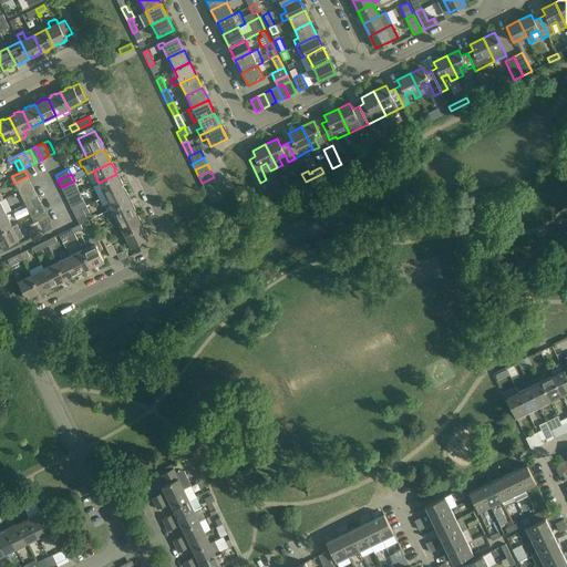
[(119,178),(116,174),(99,183),(105,196),(122,187),(121,184),(122,183),(119,178)]
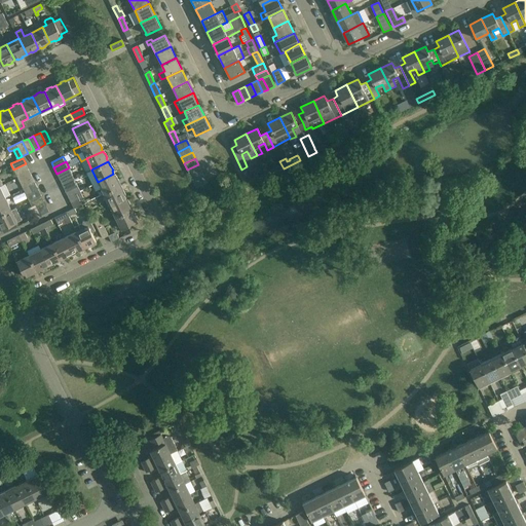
[(26,163),(13,170),(15,175),(28,168),(26,163)]
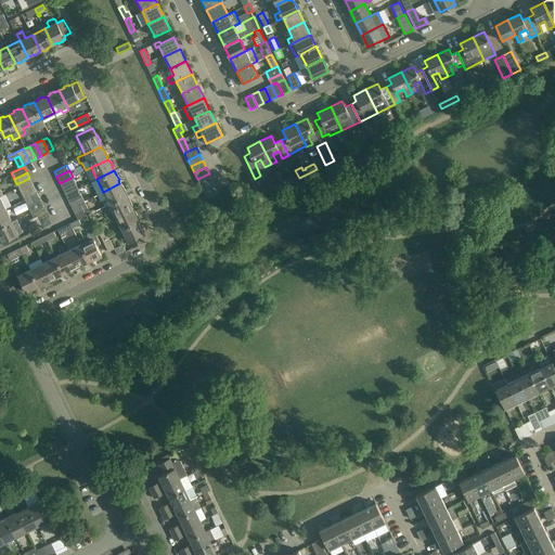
[(213,180),(209,173),(197,179),(201,185),(213,180)]
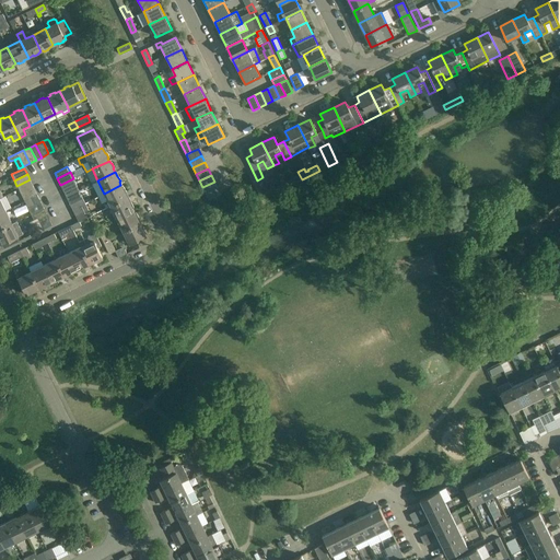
[(73,178),(60,185),(62,190),(76,184),(73,178)]
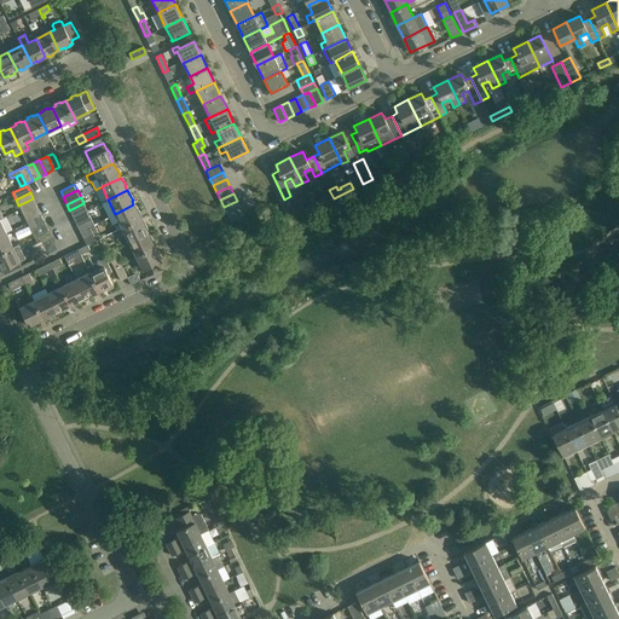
[(22,212),(36,206),(33,198),(18,206),(22,212)]
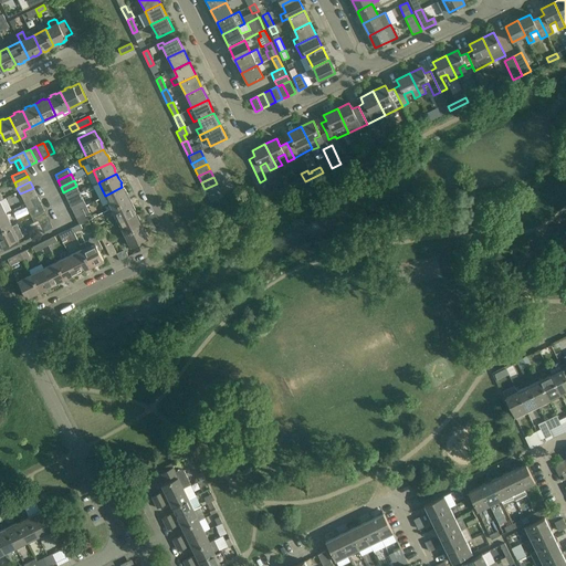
[(220,189),(217,184),(205,189),(208,196),(220,189)]
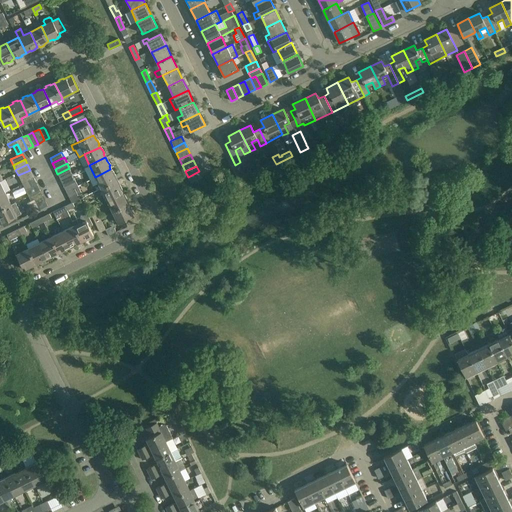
[(57,174),(60,180),(72,174),(69,168),(57,174)]
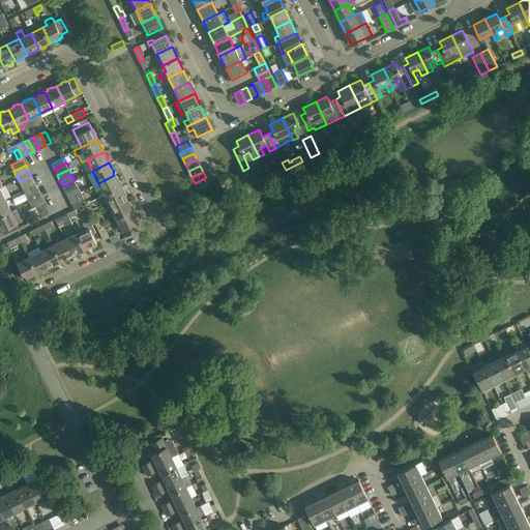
[(101,189),(98,192),(100,197),(120,186),(118,183),(119,183),(117,178),(116,179),(114,175),(98,183),(101,189)]
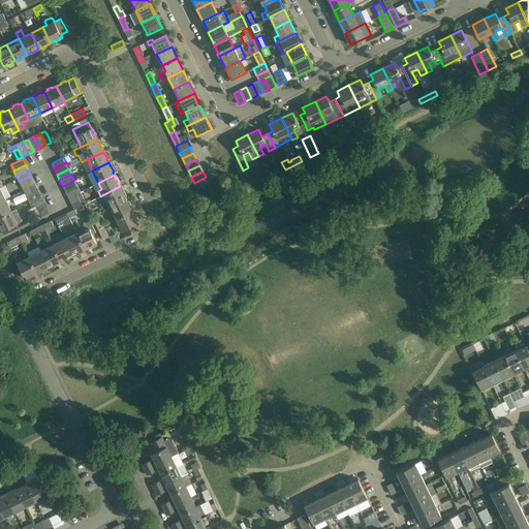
[(28,185),(28,187),(35,184),(31,176),(19,181),(22,188),(28,185)]
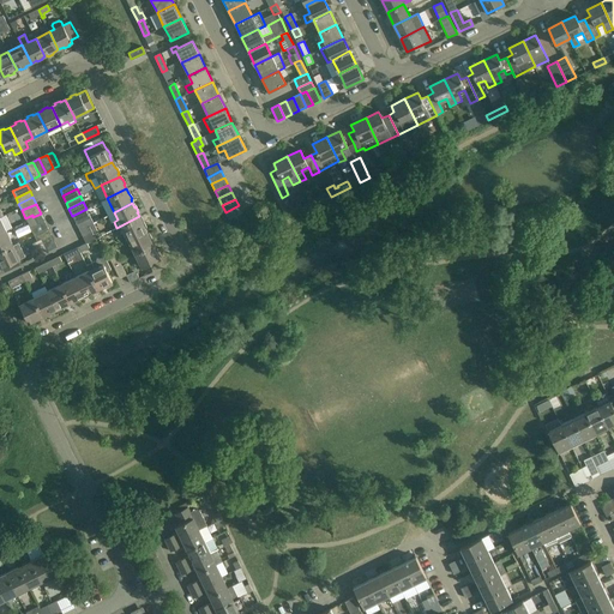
[(304,211),(300,204),(288,210),(292,216),(304,211)]
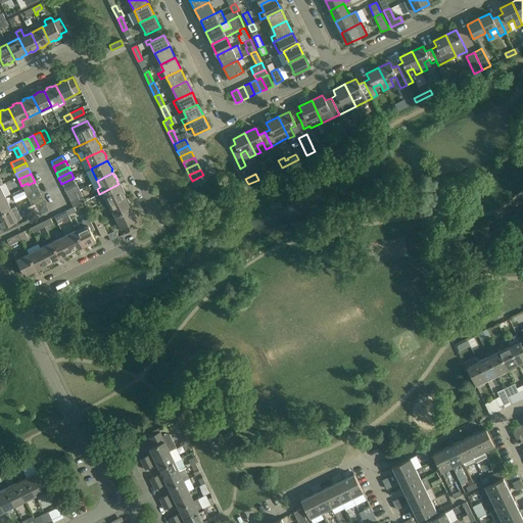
[(206,182),(203,175),(192,181),(195,187),(206,182)]
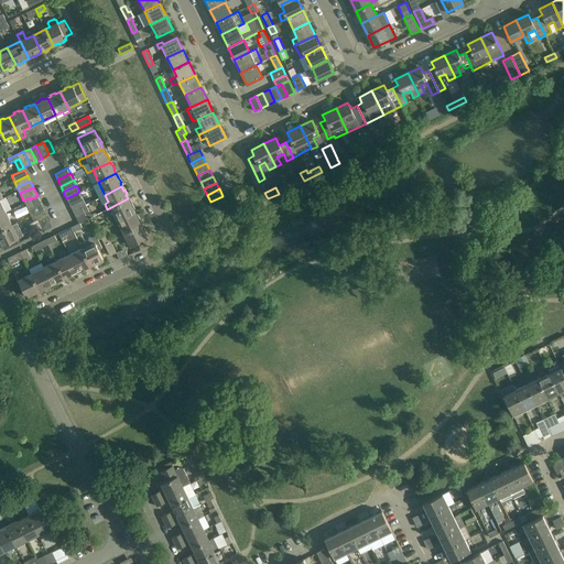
[(83,197),(79,192),(66,198),(69,204),(83,197)]
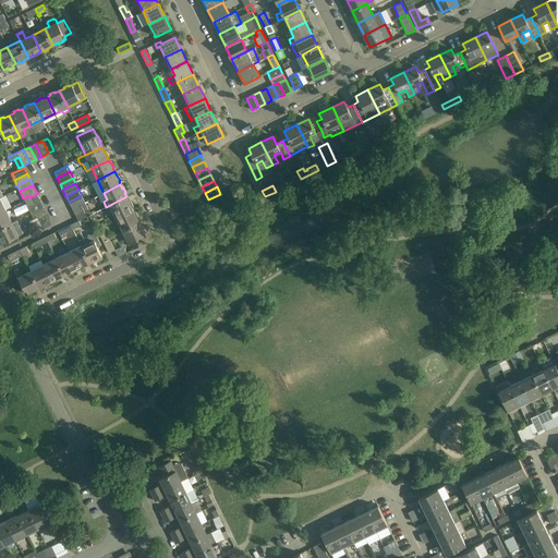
[(29,197),(34,205),(27,207),(31,213),(43,206),(37,194),(29,197)]
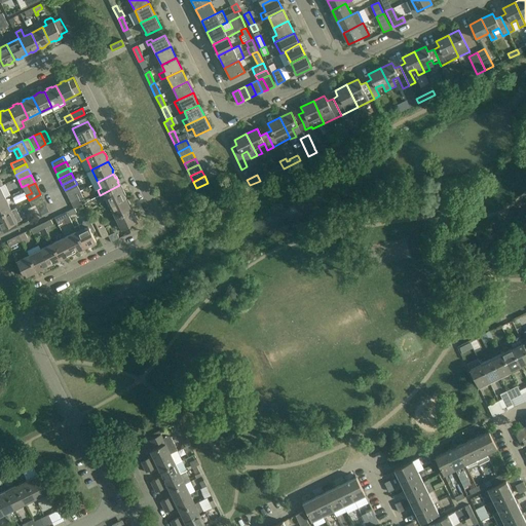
[(68,196),(80,190),(77,184),(65,190),(68,196)]
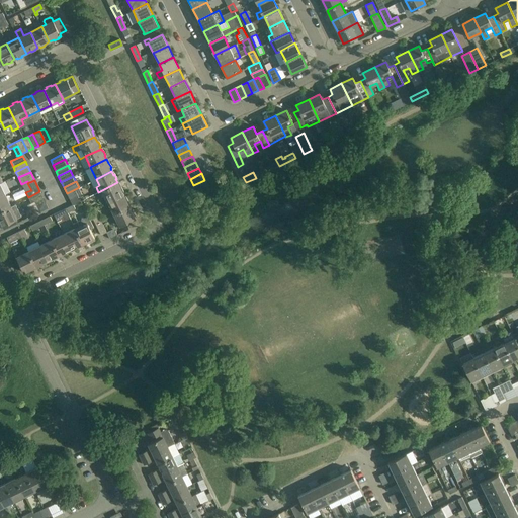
[(117,182),(98,192),(101,197),(104,195),(107,201),(123,194),(121,190),(122,190),(120,185),(119,186),(117,182)]
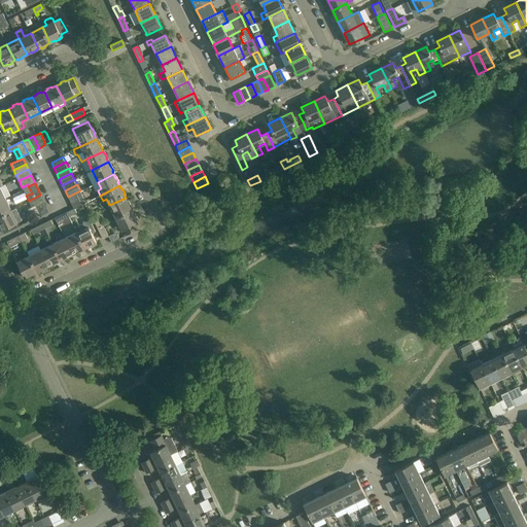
[(82,197),(80,190),(68,197),(71,203),(82,197)]
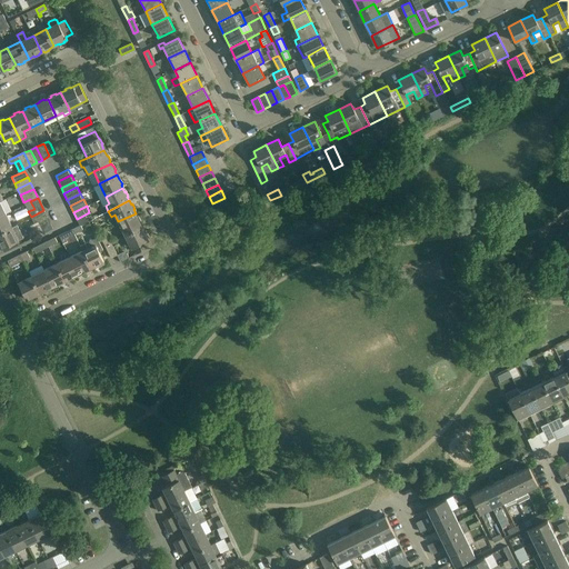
[(37,222),(42,233),(52,229),(43,210),(31,217),(35,225),(37,222)]
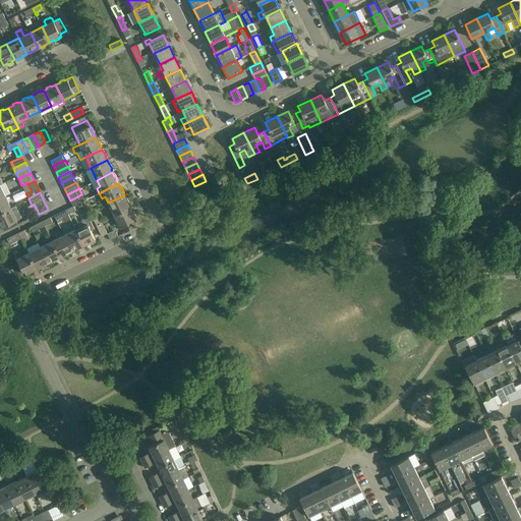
[(70,200),(73,207),(84,200),(81,194),(70,200)]
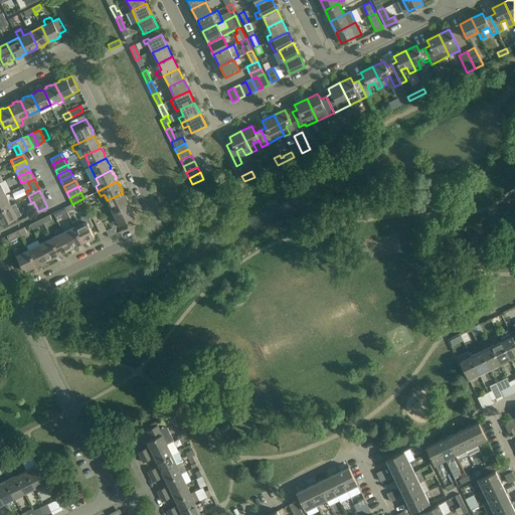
[(0,209),(10,205),(5,193),(0,195),(0,209)]
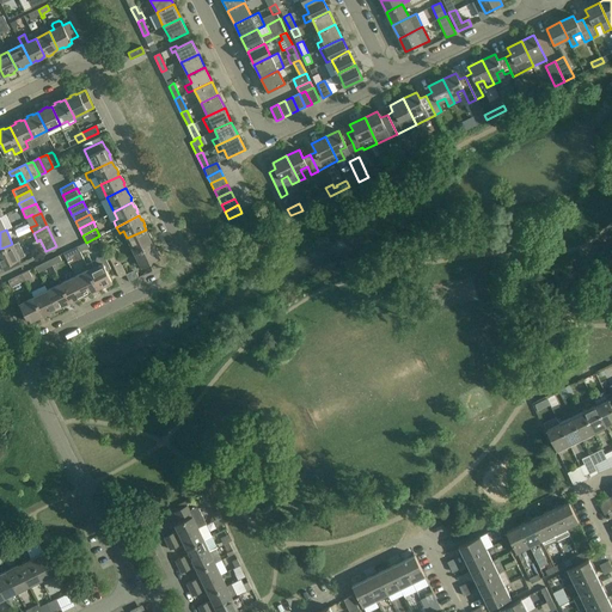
[(146,230),(127,238),(134,252),(152,243),(150,238),(151,238),(148,233),(147,233),(146,230)]
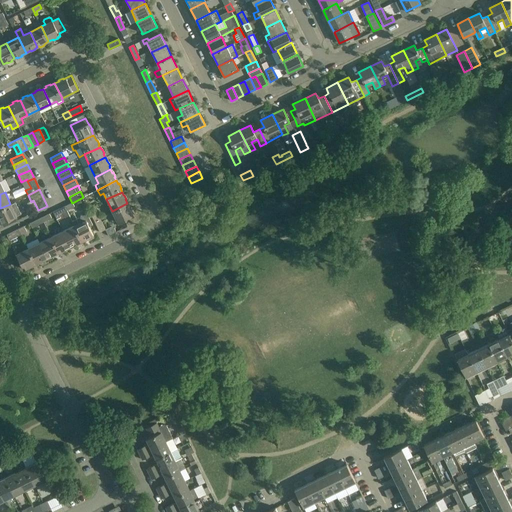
[(0,221),(1,224),(2,223),(3,227),(15,221),(13,218),(21,214),(15,202),(11,204),(10,204),(0,208),(0,221)]
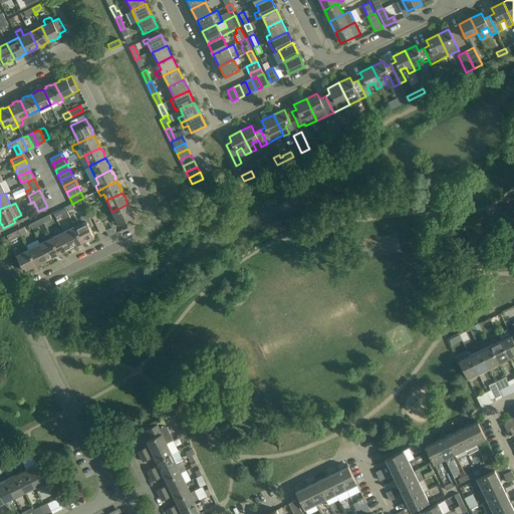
[(130,208),(127,204),(112,212),(118,224),(119,224),(124,221),(134,217),(132,212),(133,212),(131,207),(130,208)]
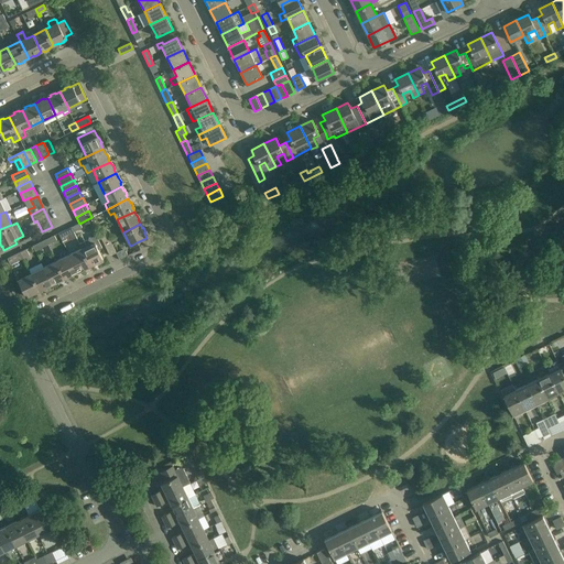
[(73,231),(71,227),(63,231),(65,236),(67,235),(71,240),(76,237),(73,231)]
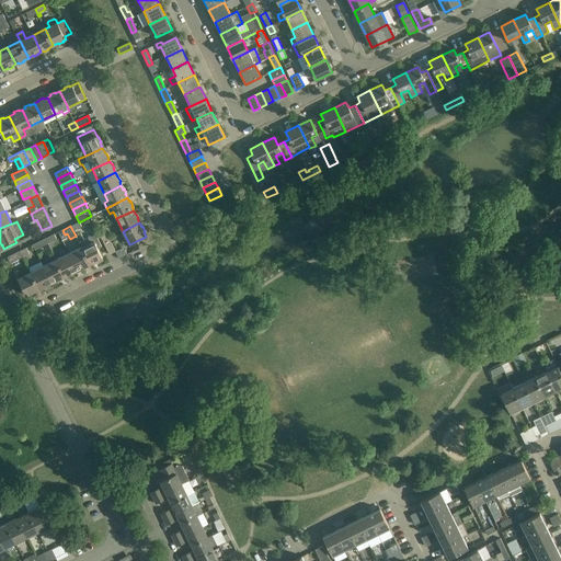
[(100,235),(103,241),(109,238),(106,232),(100,235)]
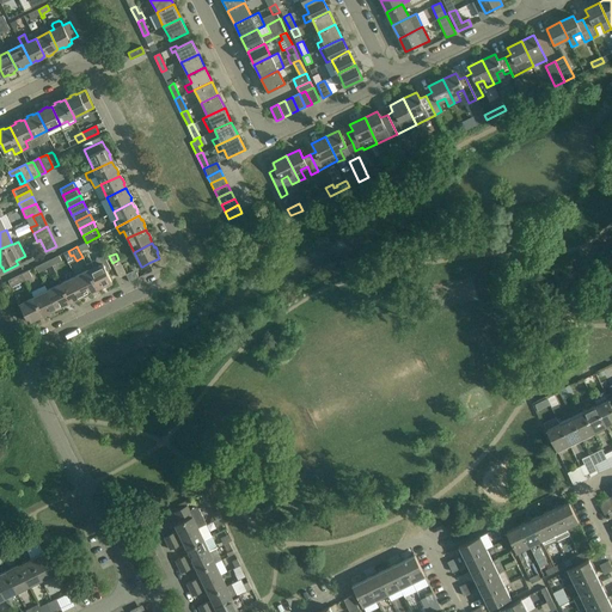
[(59,255),(49,259),(51,265),(61,261),(59,255)]
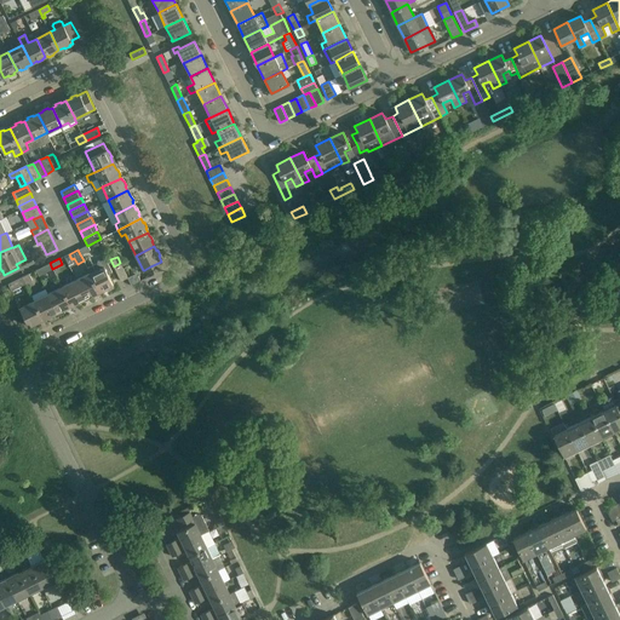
[(87,268),(90,274),(99,292),(104,290),(105,291),(110,287),(113,285),(108,274),(113,273),(105,258),(87,268)]
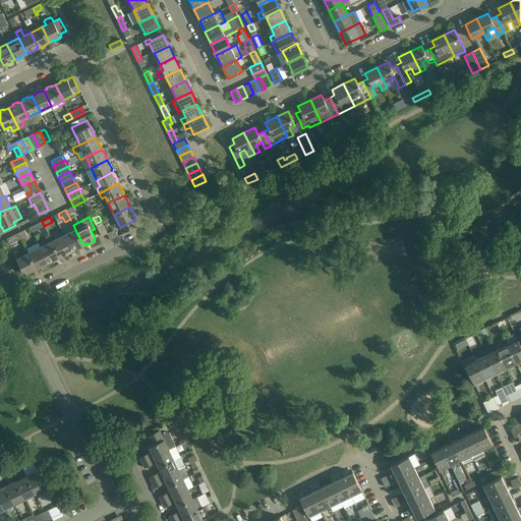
[(39,229),(44,226),(42,221),(31,227),(35,235),(40,232),(39,229)]
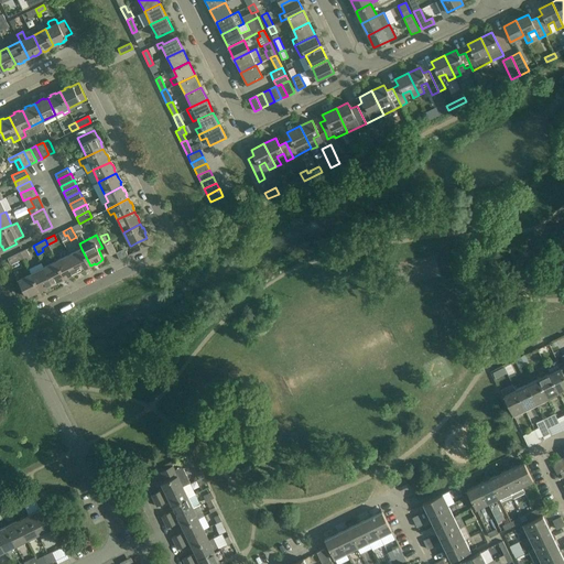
[(104,242),(110,255),(116,251),(109,239),(104,242)]
